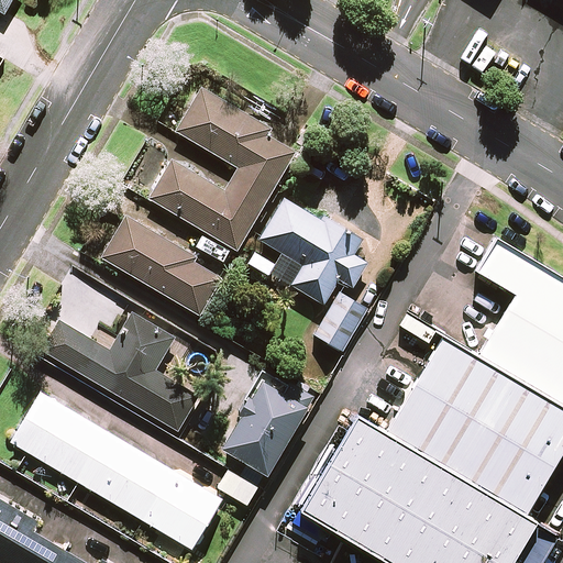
[(12,0),(0,0),(0,12),(3,14),(12,0)]
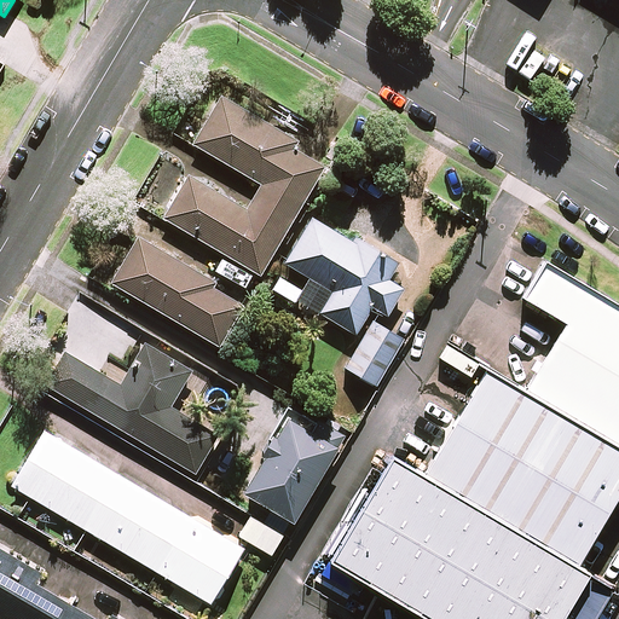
[(294,139),(220,97),(192,144),(261,185),(246,210),(187,177),(163,218),(259,276),(323,168),(289,148),(294,139)]
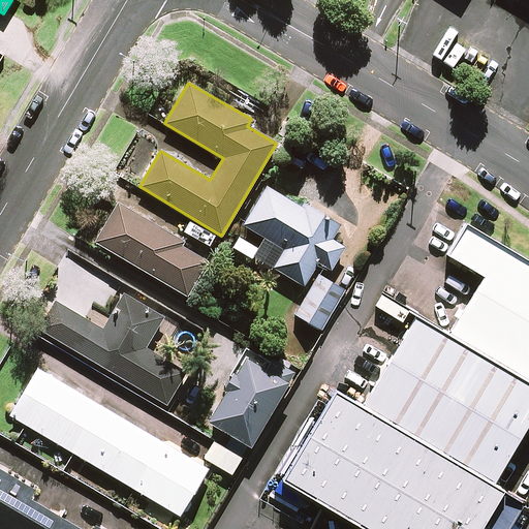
[(301,207),(267,186),(243,225),(284,249),(273,268),(303,286),(317,262),(331,271),(344,247),(331,239),(340,224),(304,203),(301,207)]
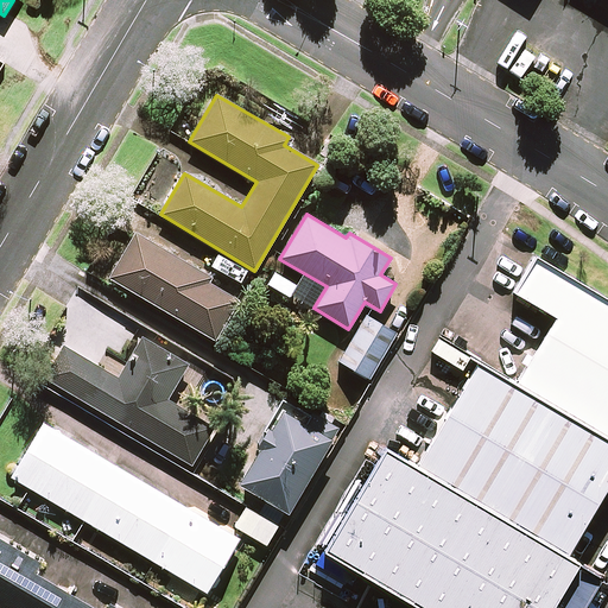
[(208,277),(135,234),(109,278),(215,341),(239,302),(204,282),(208,277)]
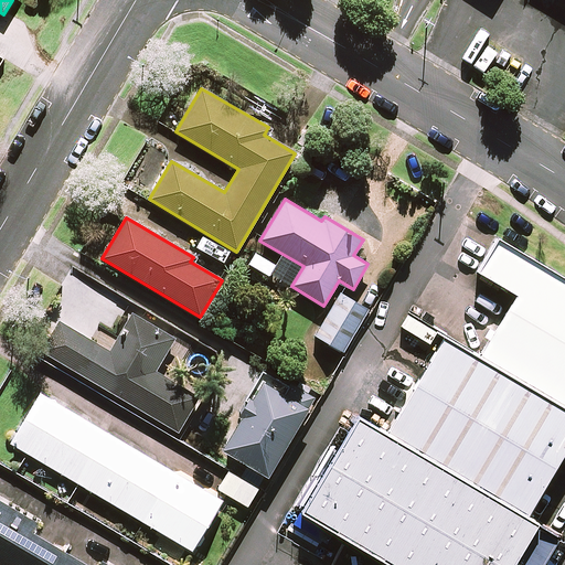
[(472,354),(564,405),(564,270),(492,231),(473,266),(511,287),(472,354)]
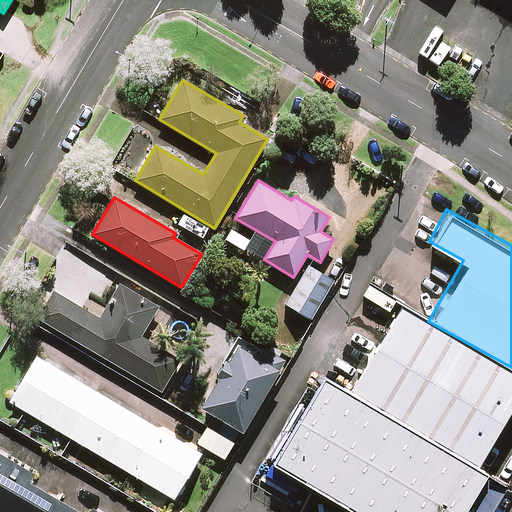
[(333,279),(307,264),(285,303),(311,318),(333,279)]
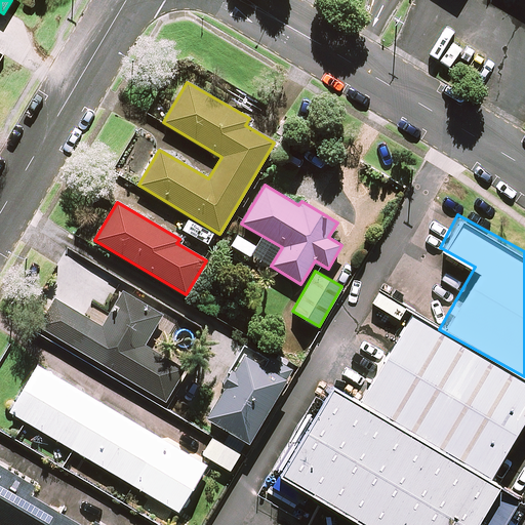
[(162,315),(123,291),(102,326),(58,300),(42,328),(165,401),(184,369),(144,345),(162,315)]
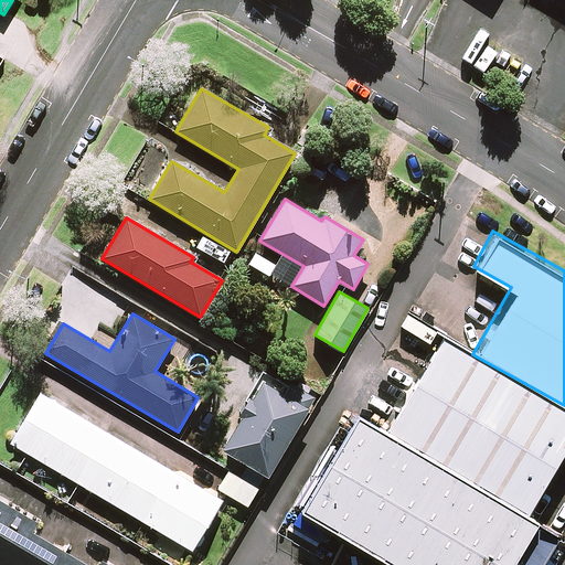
[(564,405),(472,354),(436,333),(382,430),(515,504),(564,417),(564,405)]
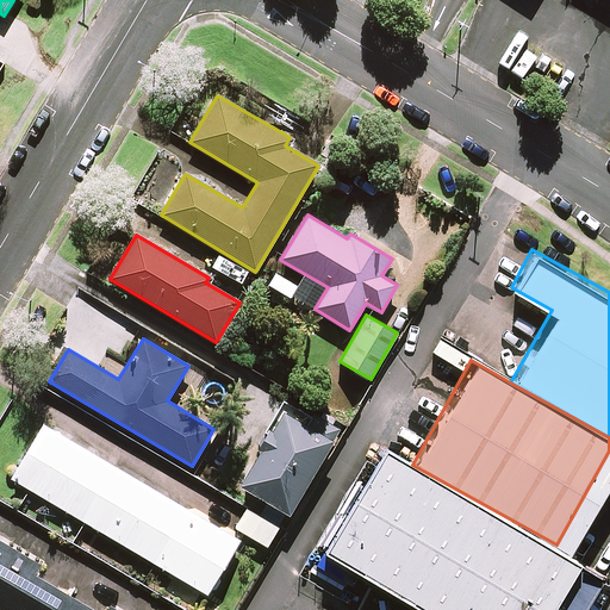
[(338,428),(287,398),(238,483),(290,512),(338,428)]
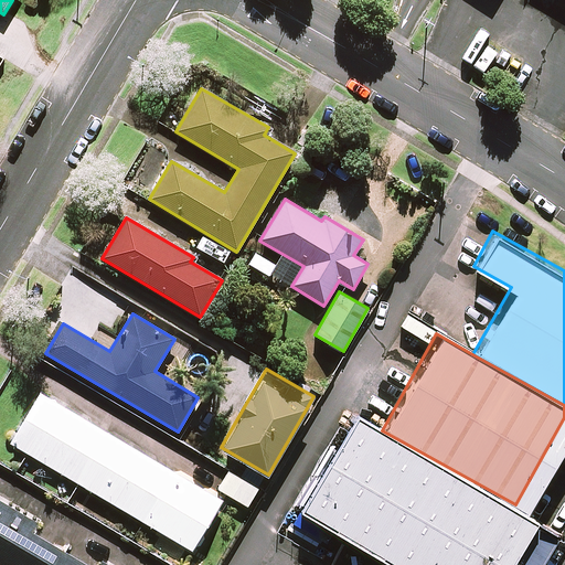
[(221,500),(40,394),(10,444),(192,550),(221,500)]
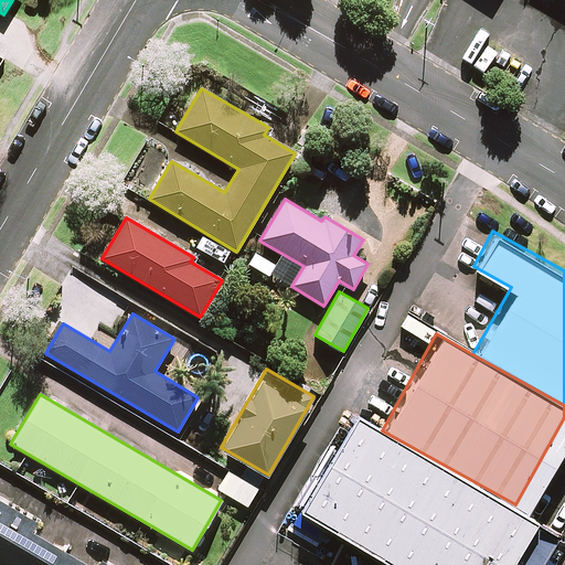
[(515,504),(382,430),(351,413),(296,511),(392,564),(531,564),(554,526),(515,504)]
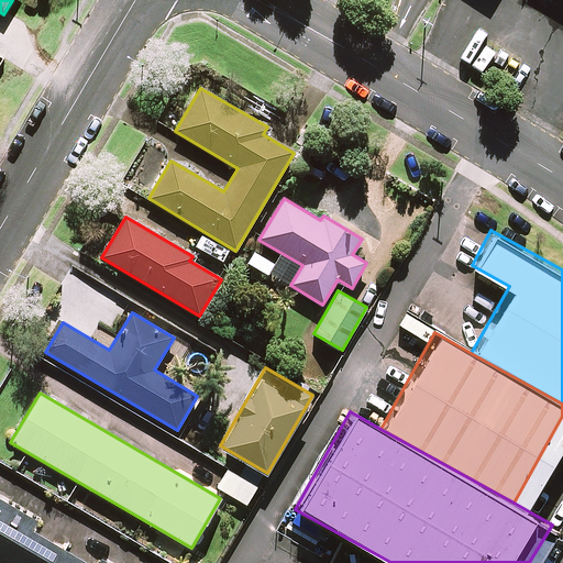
[(256,486),(228,470),(218,487),(246,504),(256,486)]
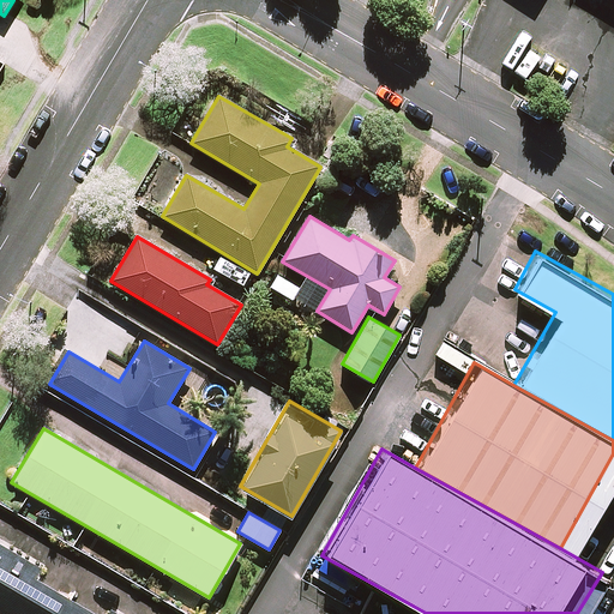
[(116,613),(110,611),(107,613),(94,613),(35,579),(41,569),(0,545),(0,613),(116,613)]
